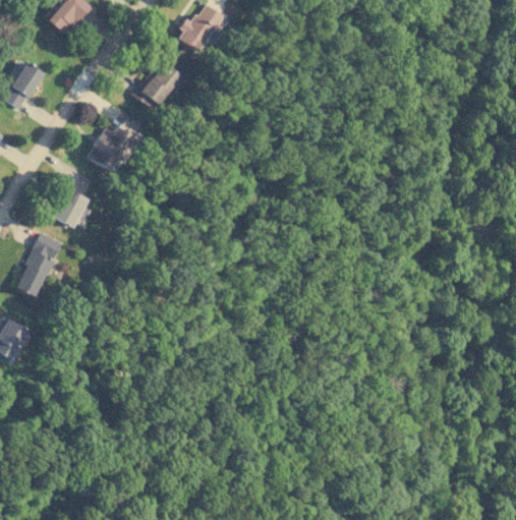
[(66,36),(80,19),(84,23),(96,10),(83,0),(64,0),(63,2),(61,0),(57,0),(51,7),(56,11),(49,20),(66,36)]
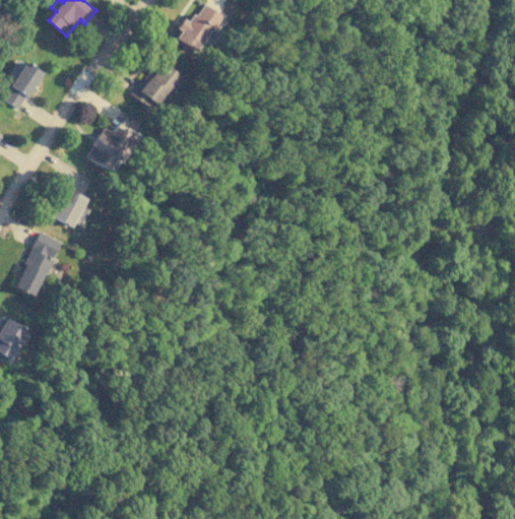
[(176,38),(200,53),(222,14),(204,3),(193,23),(187,20),(176,38)]
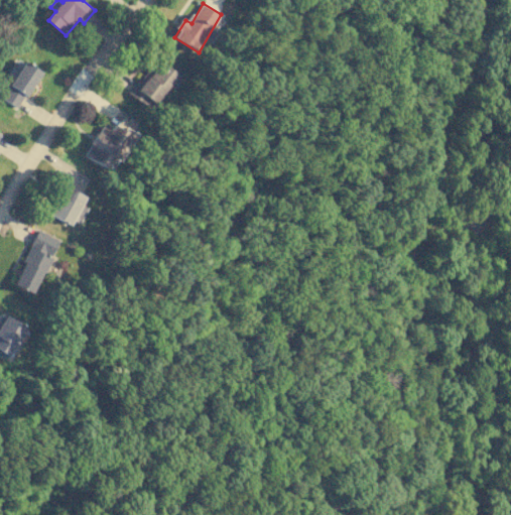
[(132,95),(154,111),(180,76),(158,59),(132,95)]
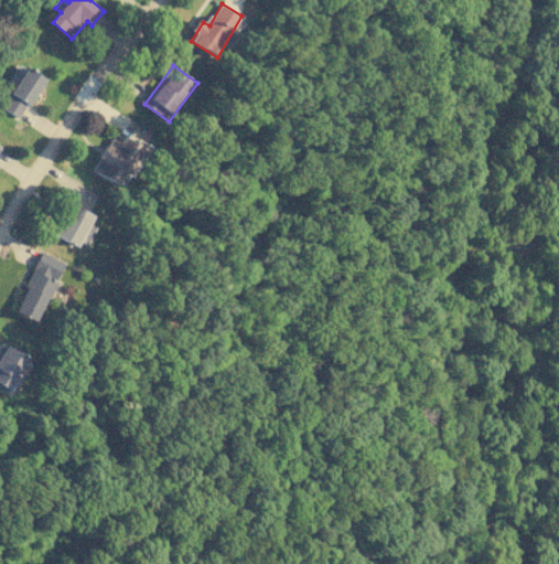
[(96,172),(122,184),(141,146),(125,138),(122,142),(113,138),(96,172)]
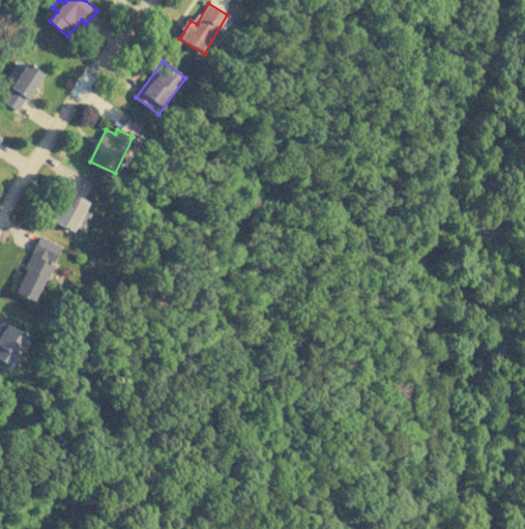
[(91,213),(85,211),(89,202),(68,192),(55,221),(83,233),(91,213)]
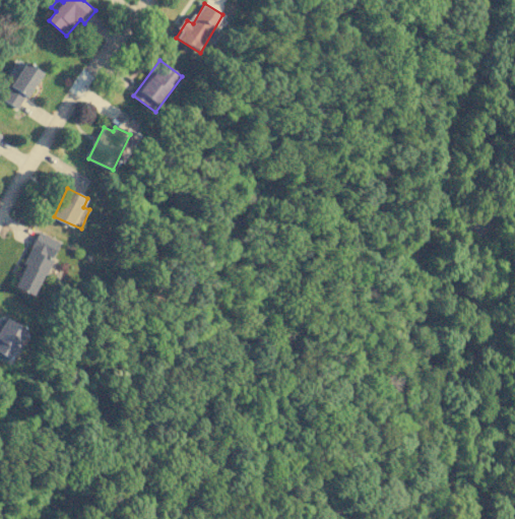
[(62,243),(42,233),(16,286),(37,297),(62,243)]
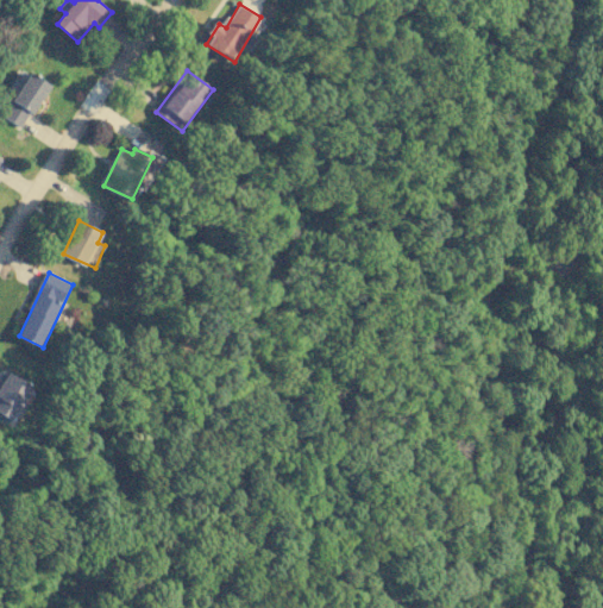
[(0,420),(7,426),(33,388),(6,370),(0,378),(0,420)]
